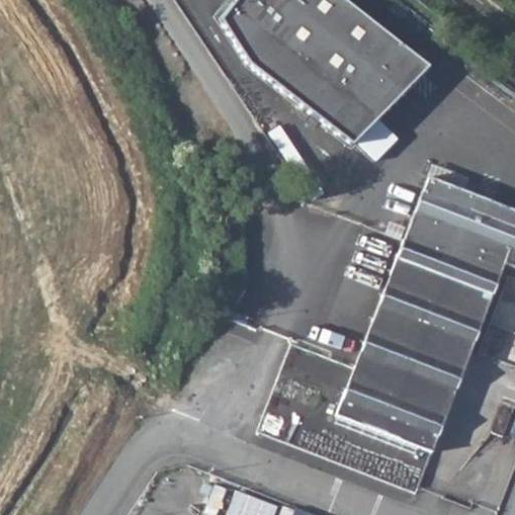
[(238,0),(224,18),(252,63),(355,143),(432,66),(348,0),(238,0)]
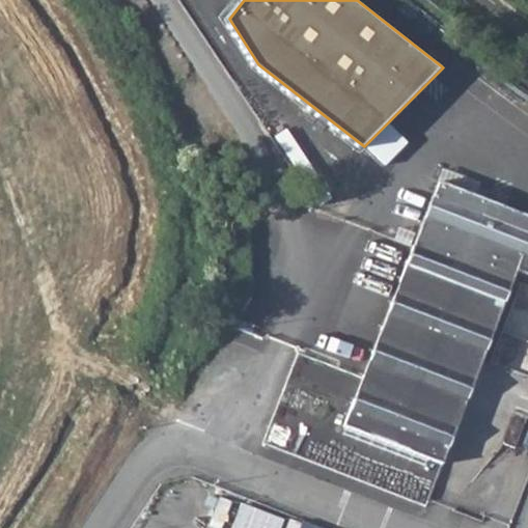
[(527,213),(441,179),(417,244),(439,253),(507,279),(513,281),(519,267),(527,270),(527,213)]
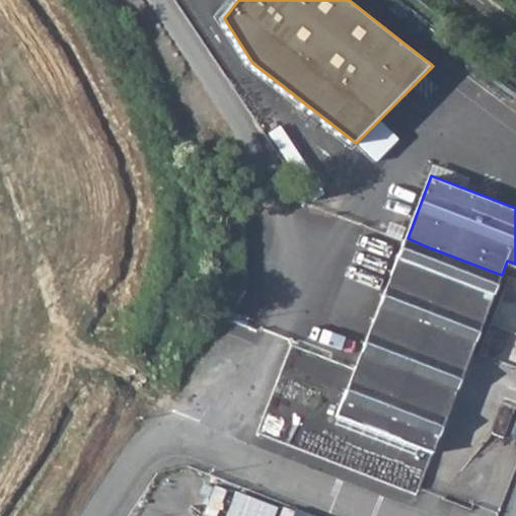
[(429,247),(408,238),(378,313),(366,345),(340,413),(434,449),(502,275),(496,273),(429,247)]
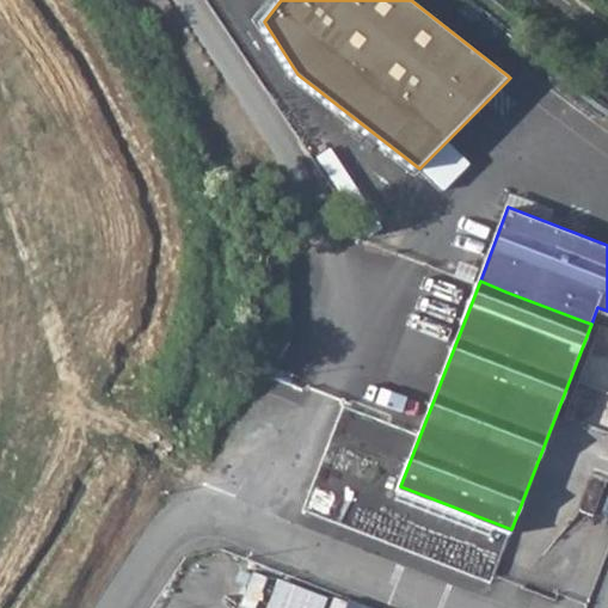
[(250,602),(264,606),(268,588),(278,590),(282,573),(257,567),(250,602)]
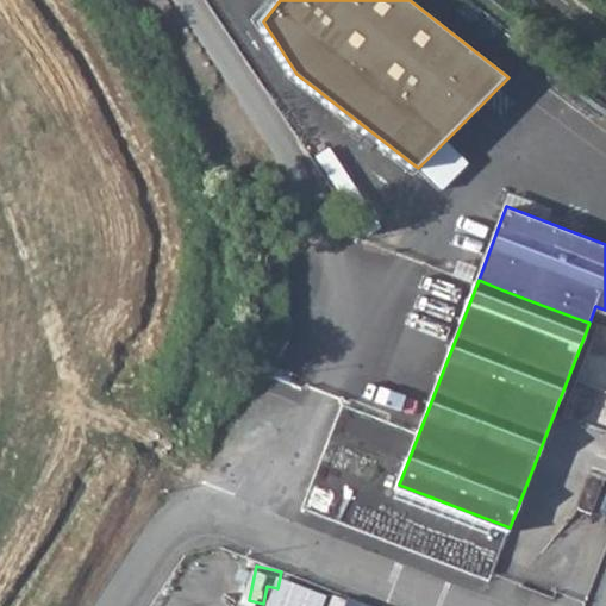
[(381,605),(283,573),(273,605),(381,605)]
